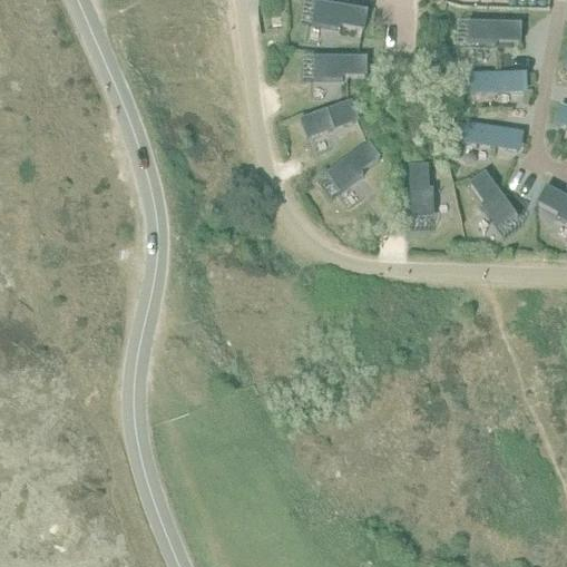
[(369,6),(336,0),(315,0),(313,22),(341,27),(342,21),(365,26),(369,6)]
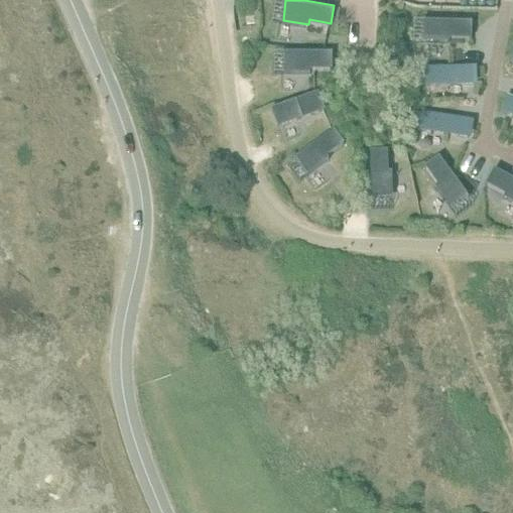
[(470,14),(423,14),(424,38),(447,39),(447,33),(469,33),(470,14)]
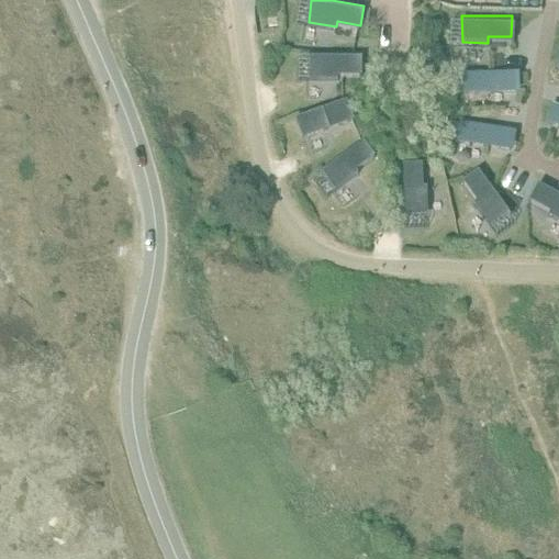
[(350,75),(349,54),(311,53),(311,78),(332,78),(332,73),(350,75)]
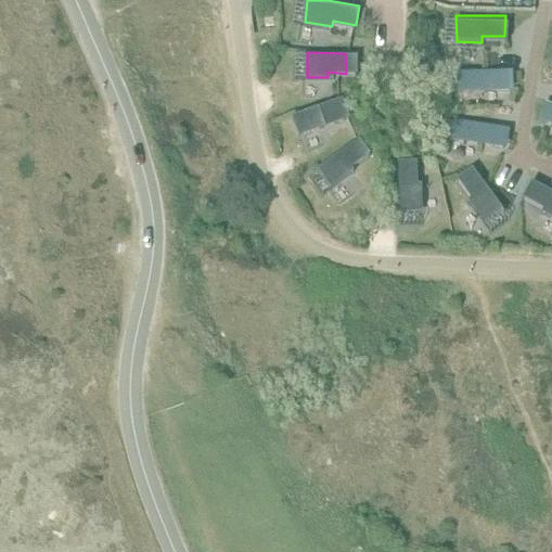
[(511,69),(454,69),(454,89),(512,90),(511,69)]
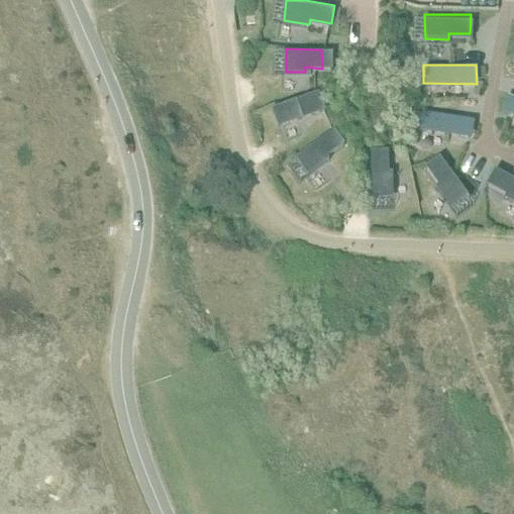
[(320,109),(314,90),(272,104),(279,122),(320,109)]
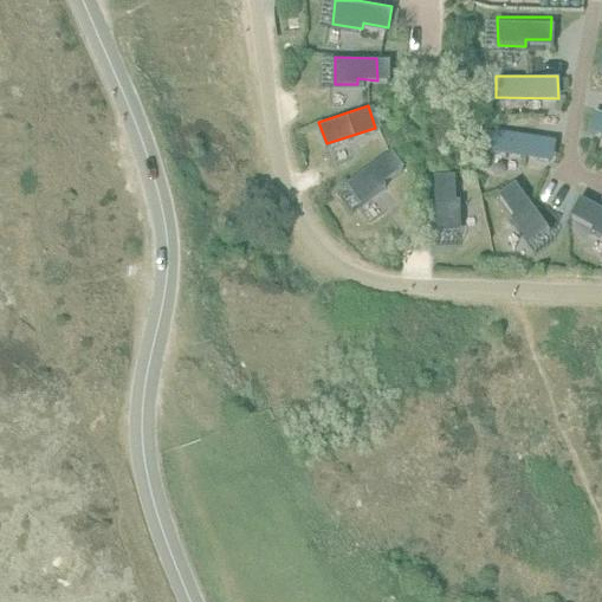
[(601,108),(593,107),(586,130),(601,135),(601,108)]
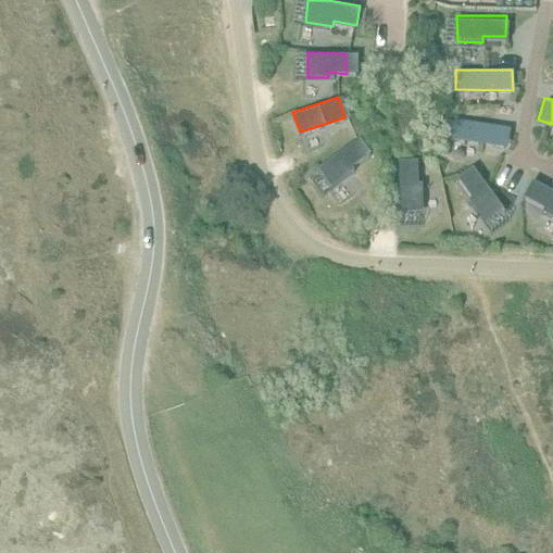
[(510,126),(454,116),(451,137),(507,147),(510,126)]
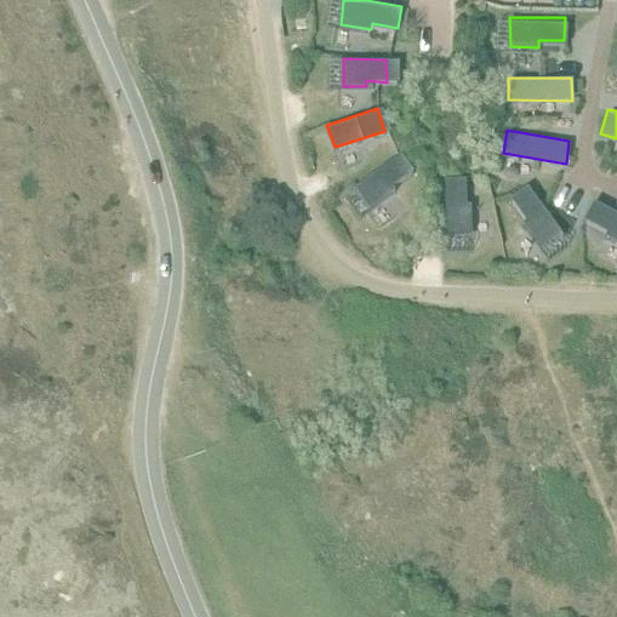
[(406,173),(393,158),(355,186),(371,206),(393,192),(389,187),(406,173)]
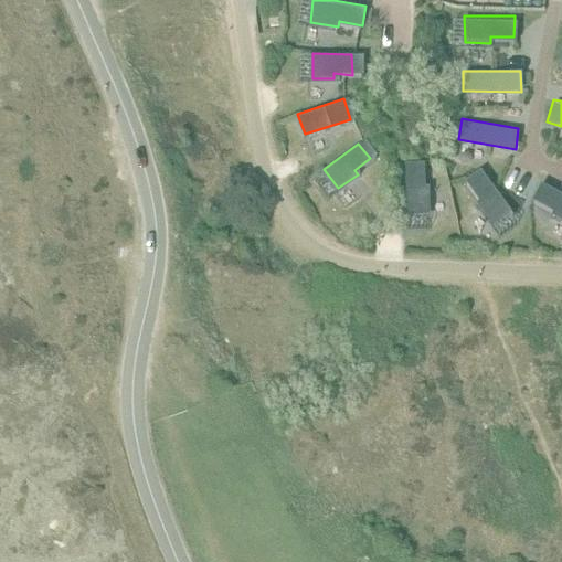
[(489,225),(511,210),(480,168),(467,177),(479,198),(474,202),(489,225)]
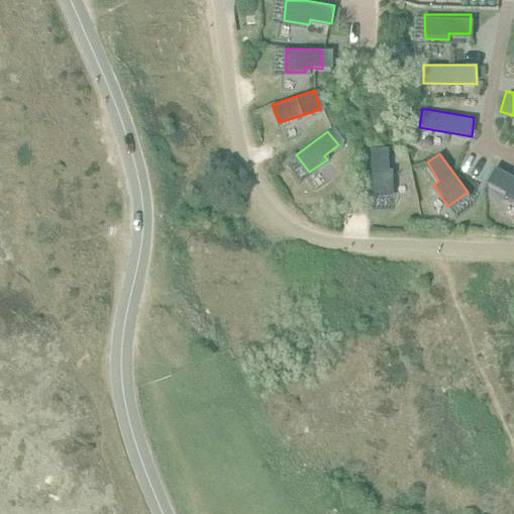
[(390,162),(372,162),(371,197),(396,197),(395,178),(390,177),(390,162)]
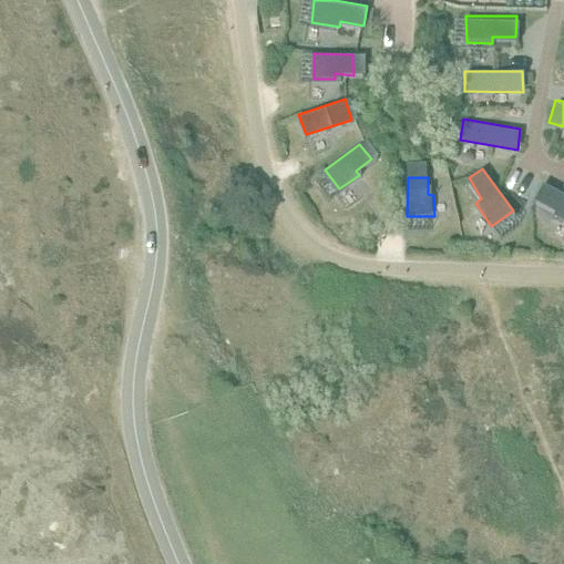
[(563,192),(543,181),(534,200),(553,209),(550,216),(563,223),(563,192)]
